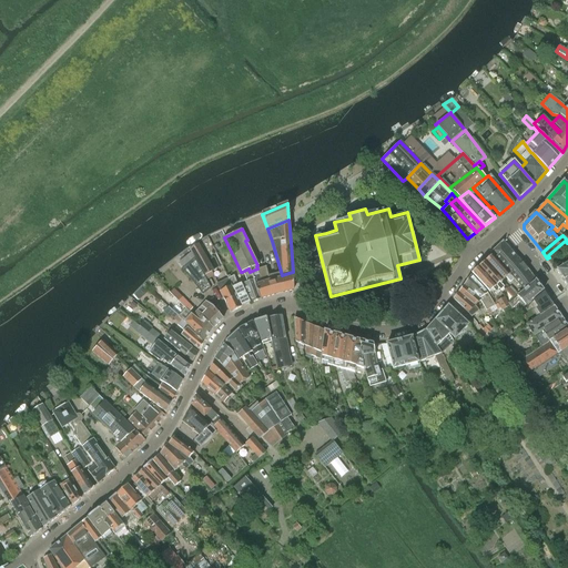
[(489,253),(492,255),(506,270),(509,267),(517,259),(503,241),(489,253)]
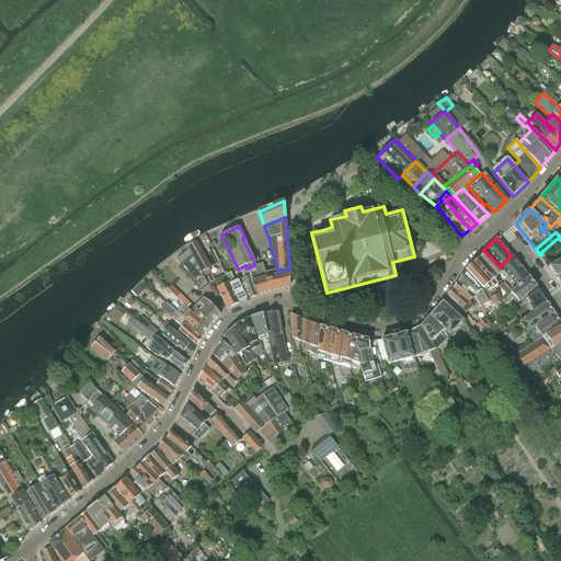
[(212,267),(196,240),(186,247),(191,255),(202,273),(204,277),(212,273),(208,268),(212,267)]
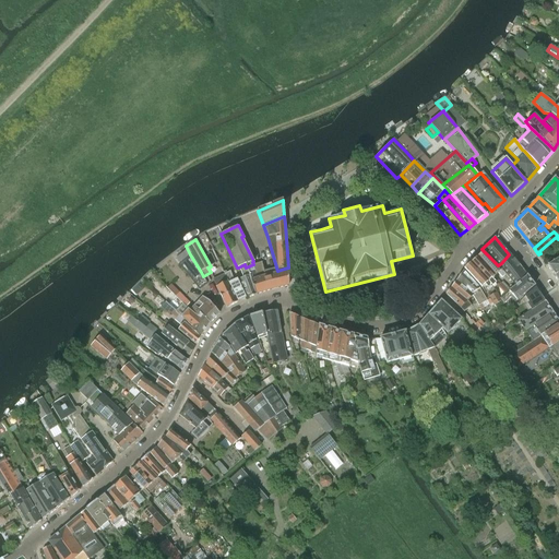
[(498,265),(484,251),(477,257),(495,276),(497,273),(501,277),(506,274),(501,270),(498,265)]
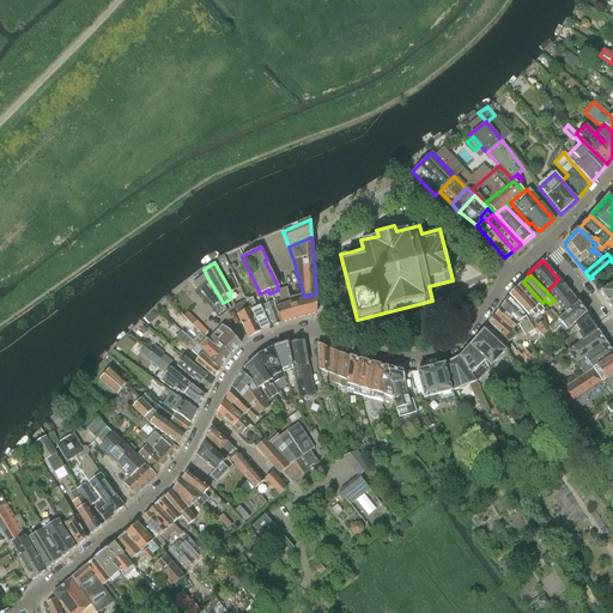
[(226,311),(223,303),(220,298),(208,279),(195,291),(218,319),(226,311)]
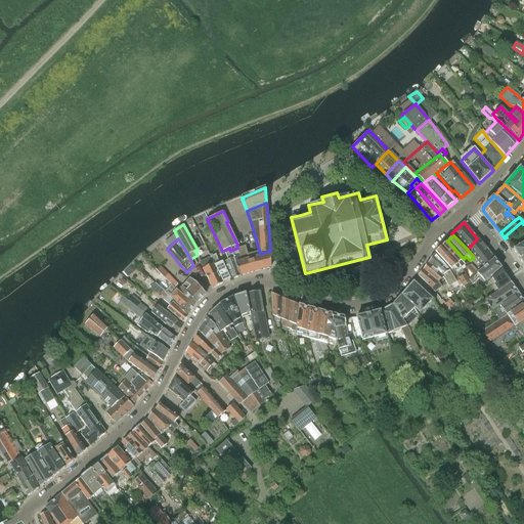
[(486,249),(477,238),(470,247),(473,250),(470,253),(474,257),(475,258),(486,249)]
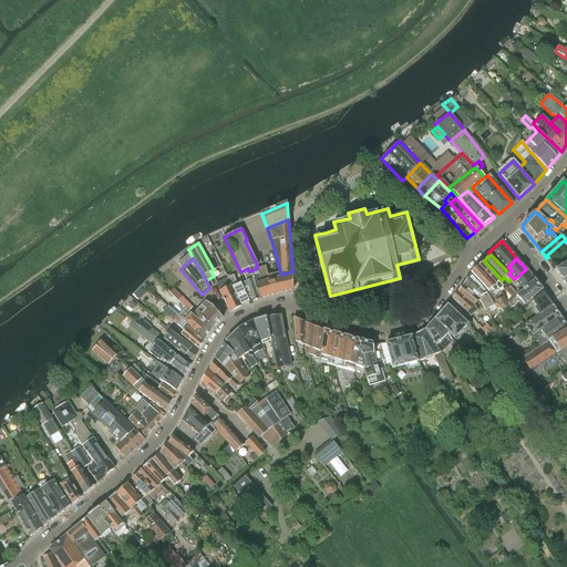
[(484,260),(476,267),(498,290),(503,287),(498,282),(502,280),(484,260)]
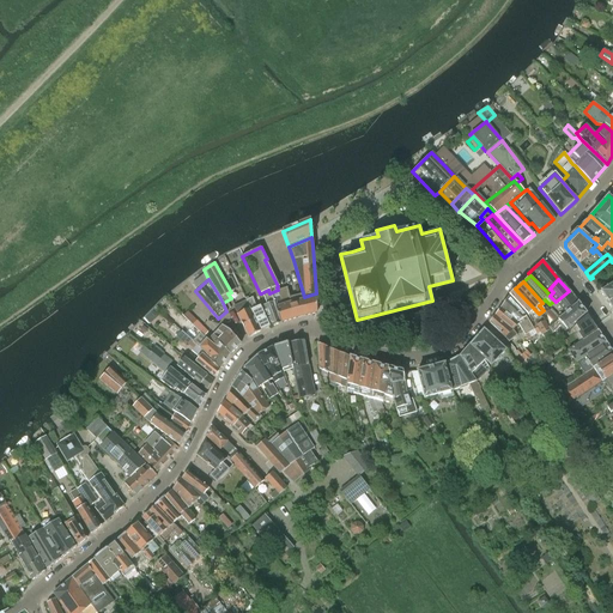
[(612,281),(600,290),(611,307),(612,304),(612,281)]
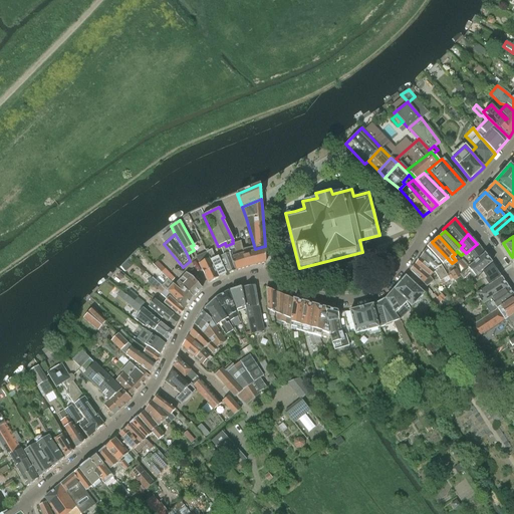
[(239,242),(233,243),(226,246),(236,270),(249,266),(246,253),(243,254),(239,242)]
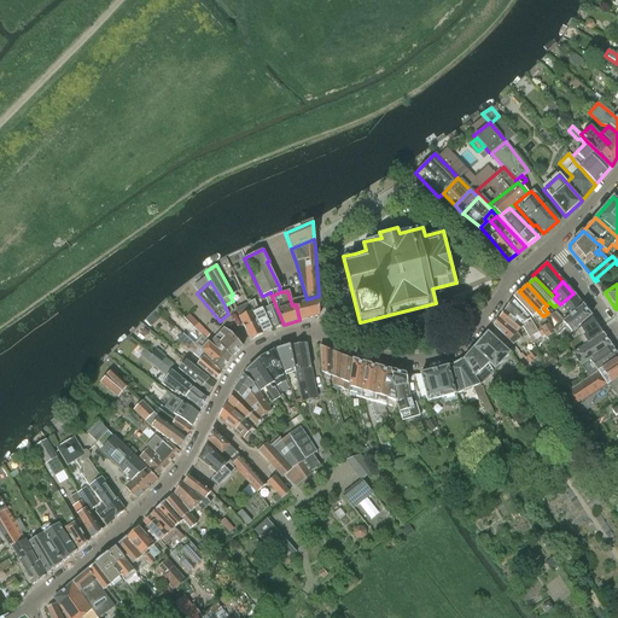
[(519,291),(513,297),(531,319),(535,315),(540,320),(543,316),(519,291)]
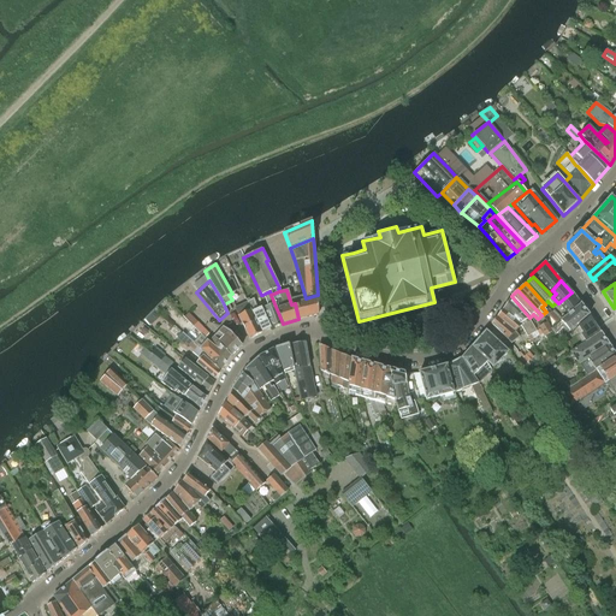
[(283,324),(271,295),(270,291),(262,295),(267,306),(264,308),(273,327),(283,324)]
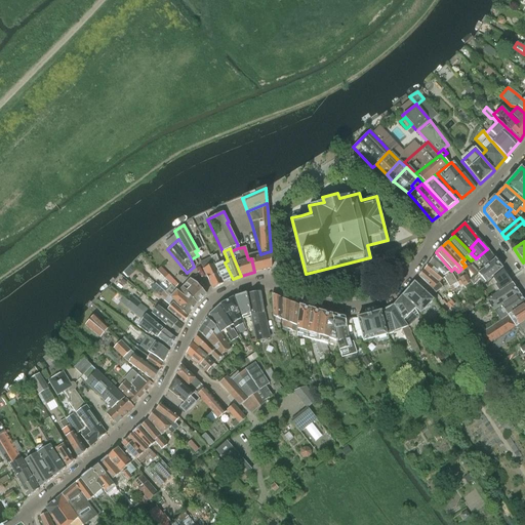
[(487,249),(476,258),(482,267),(483,268),(494,259),(487,249)]
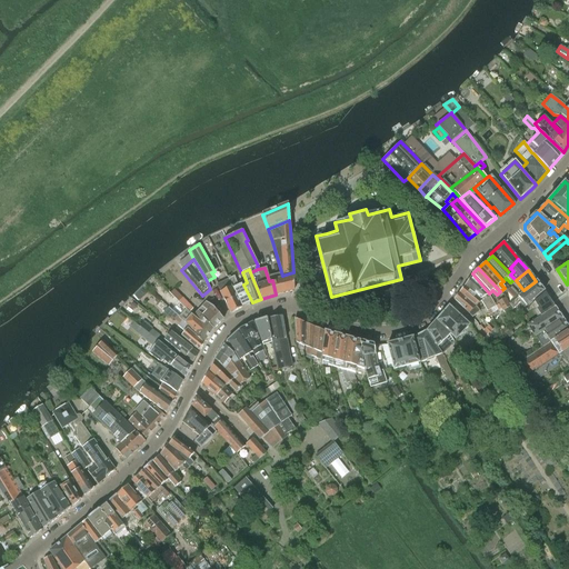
[(293,276),(272,280),(276,295),(293,291),(295,289),(293,276)]
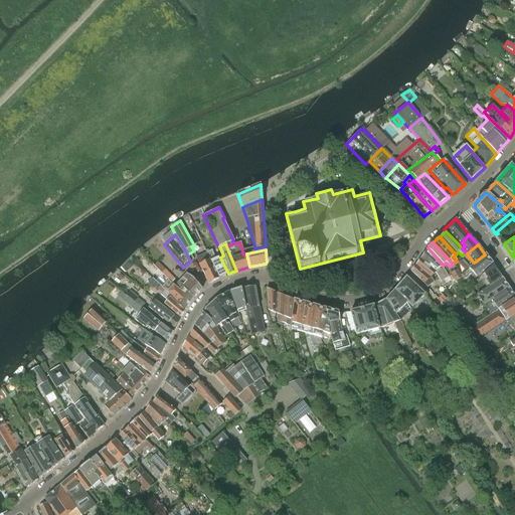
[(442,266),(426,249),(419,259),(435,272),(443,285),(450,281),(448,278),(447,276),(442,266)]
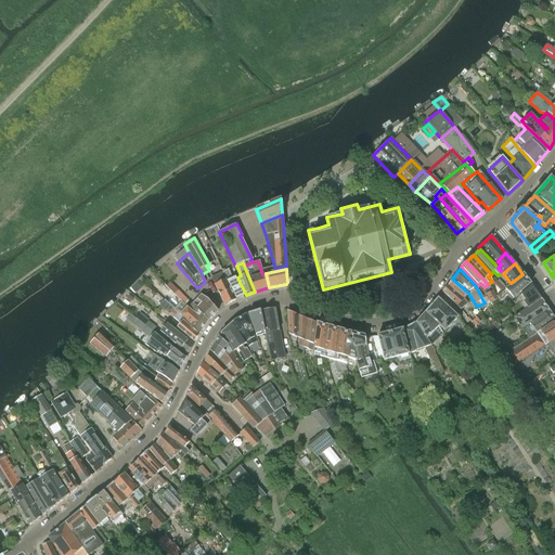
[(221,271),(226,280),(236,299),(244,296),(235,278),(232,279),(228,270),(224,271),(223,270),(221,271)]
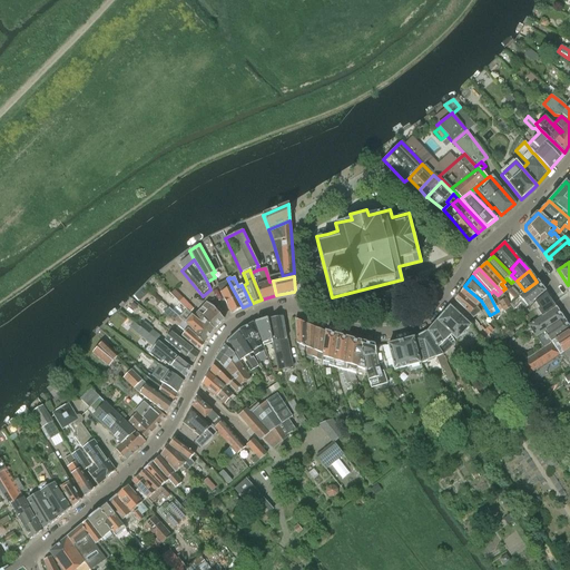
[(523,310),(544,292),(537,282),(524,291),(523,290),(518,295),(519,296),(510,305),(511,306),(514,310),(516,307),(522,308),(523,310)]
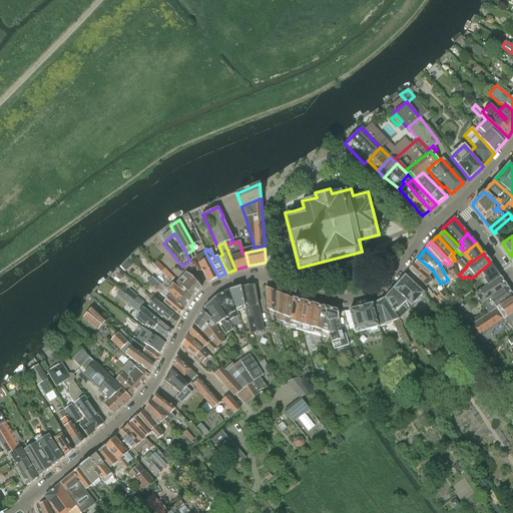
[(431,273),(433,271),(418,258),(414,264),(428,276),(431,273)]
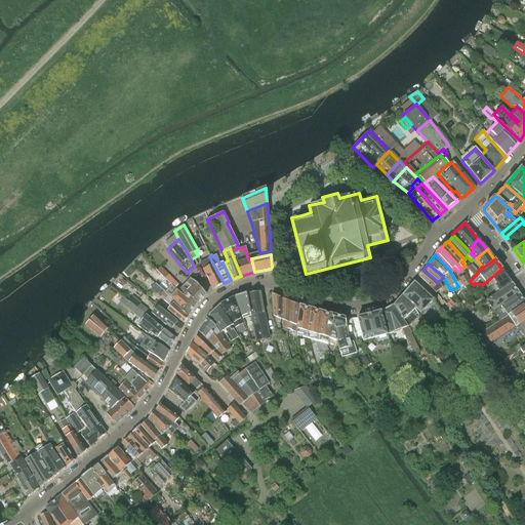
[(203,270),(213,289),(224,283),(213,265),(203,270)]
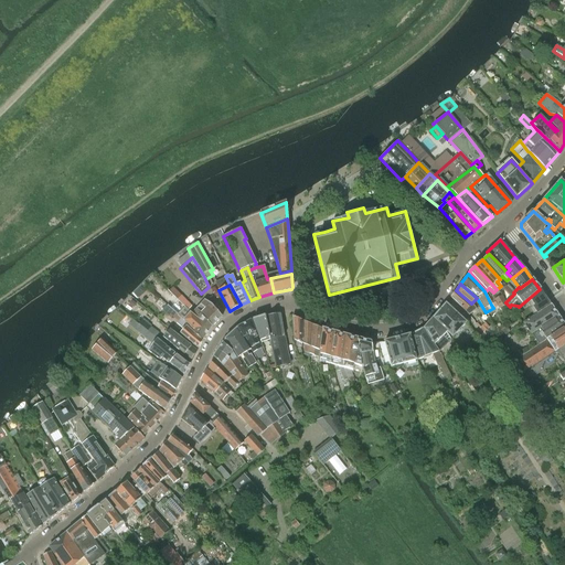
[(192,305),(181,296),(173,288),(169,291),(187,308),(188,310),(192,305)]
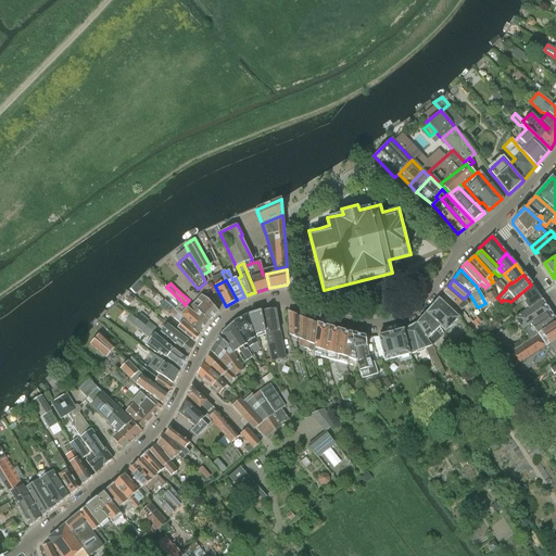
[(184,303),(166,287),(164,285),(161,289),(168,297),(179,306),(184,303)]
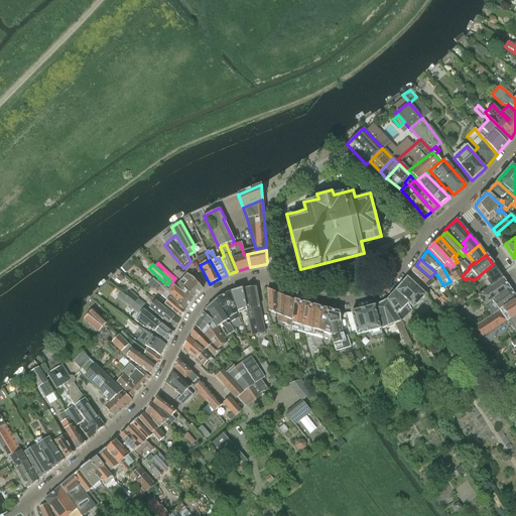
[(435,282),(430,277),(416,265),(411,271),(424,283),(428,287),(435,282)]
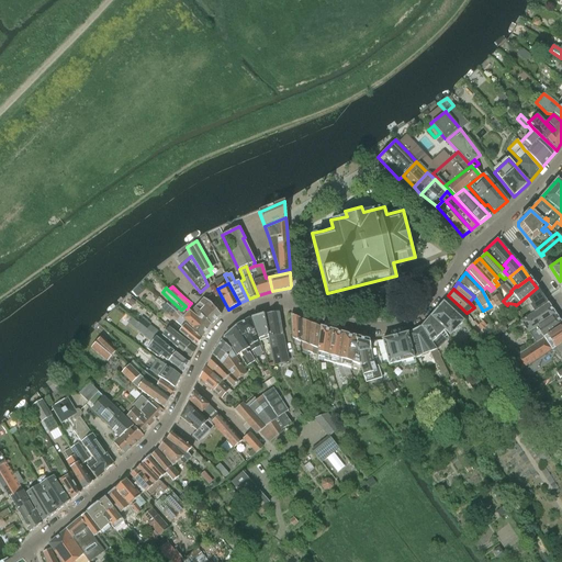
[(548,303),(538,289),(524,300),(528,305),(526,306),(531,314),(532,313),(536,311),(548,303)]
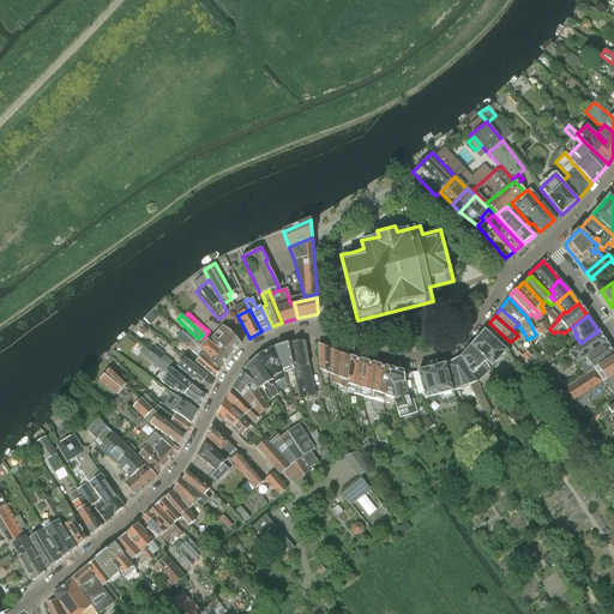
[(551,330),(549,329),(545,320),(536,326),(540,332),(541,332),(542,336),(551,330)]
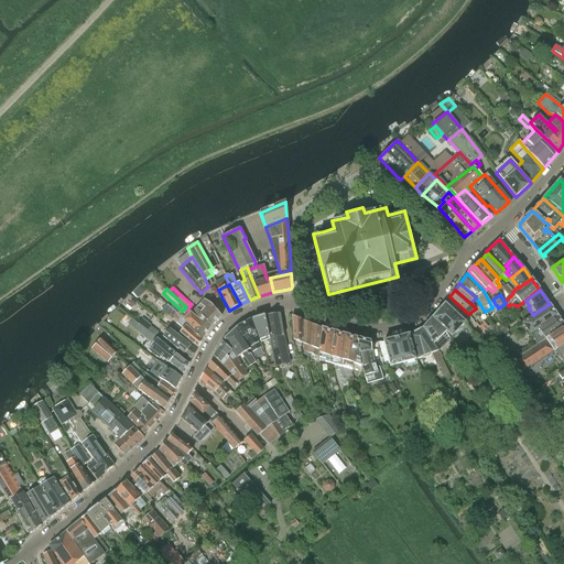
[(221,316),(213,306),(204,300),(190,313),(201,323),(204,320),(212,326),(221,316)]
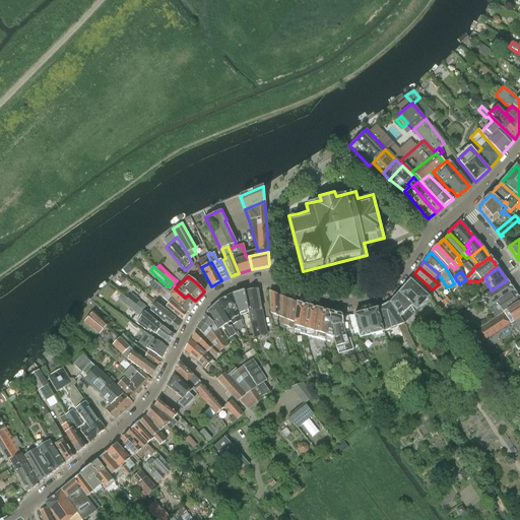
[(429,298),(410,279),(398,293),(410,306),(415,310),(420,306),(423,308),(428,303),(426,301),(429,298)]
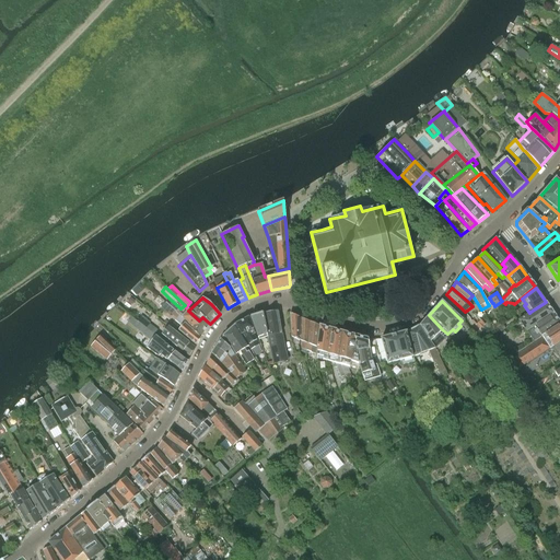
[(559,324),(546,302),(534,310),(531,312),(529,313),(526,315),(517,321),(528,335),(529,335),(534,341),(559,324)]
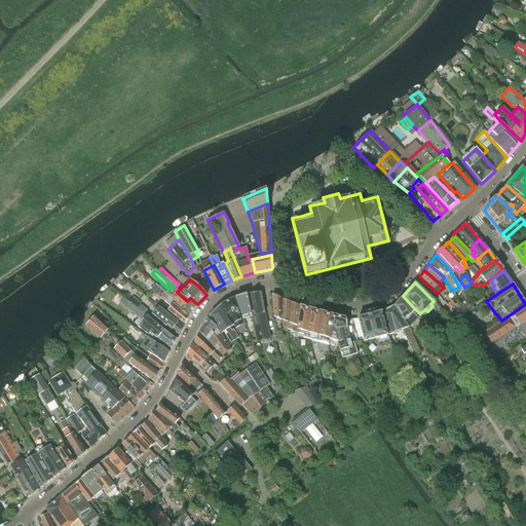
[(188,317),(174,303),(172,299),(170,297),(165,294),(155,285),(151,289),(158,297),(160,295),(165,299),(163,301),(171,307),(167,310),(184,325),(188,317)]
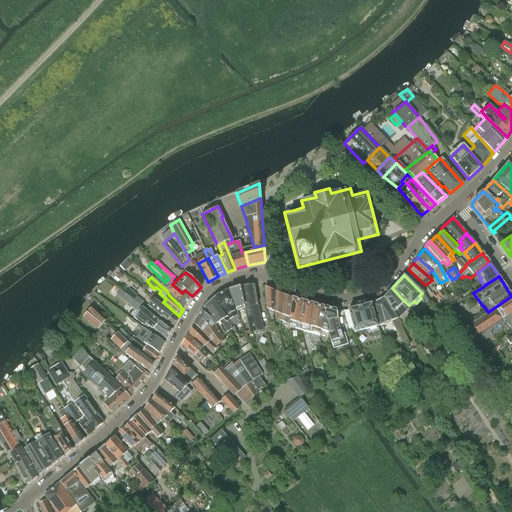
[(183,309),(192,296),(185,290),(182,293),(172,284),(168,289),(167,287),(165,289),(167,291),(169,295),(183,309)]
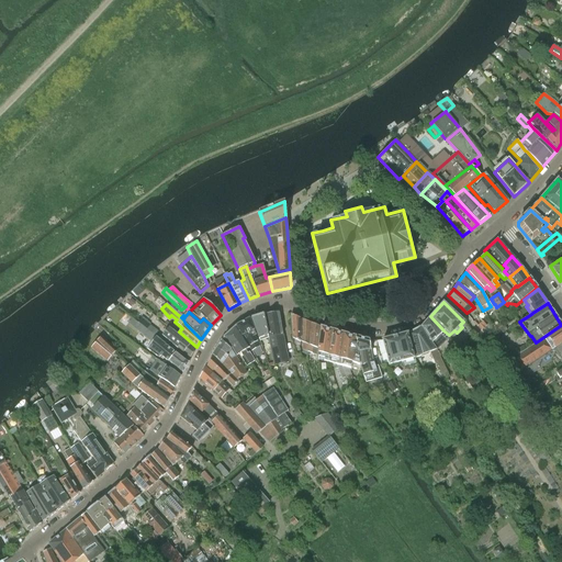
[(289,361),(283,339),(279,312),(263,314),(268,336),(271,347),(270,347),(274,366),(277,364),(289,361)]
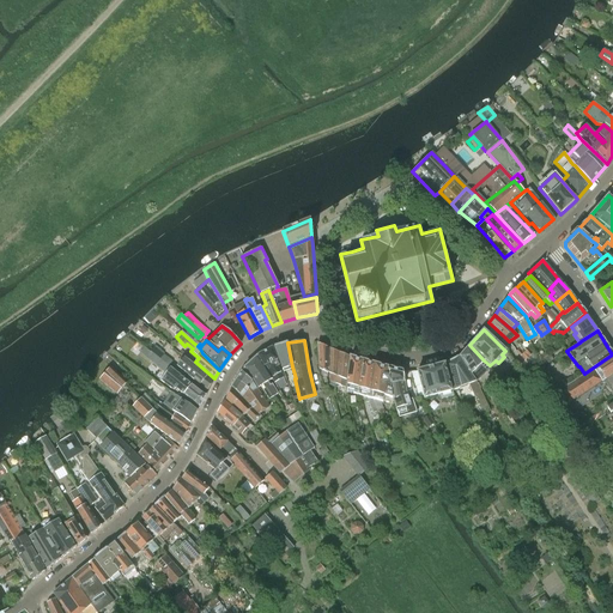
[(287,343),(273,347),(283,370),(292,366),(287,343)]
